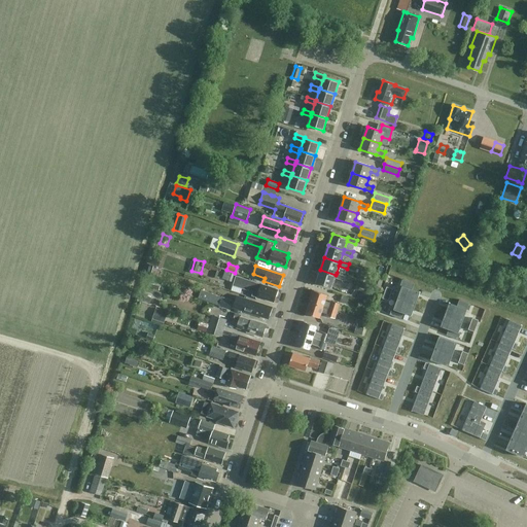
[(221,278),(232,282),(235,274),(224,270),(221,278)]
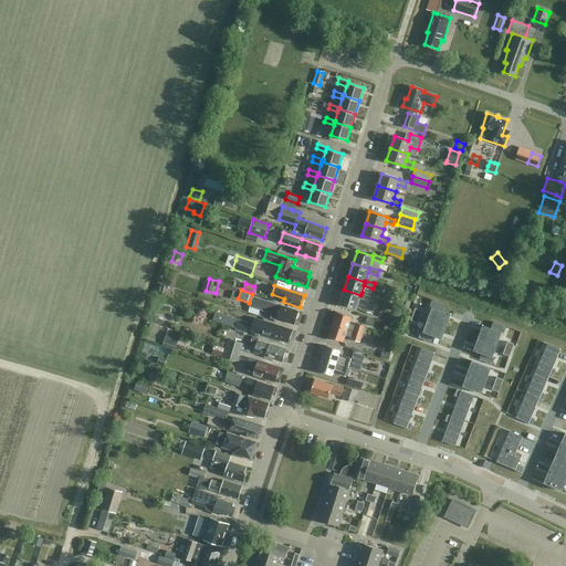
[(360,295),(344,290),(339,303),(356,308),(359,299),(375,303),(376,299),(362,293),(360,295)]
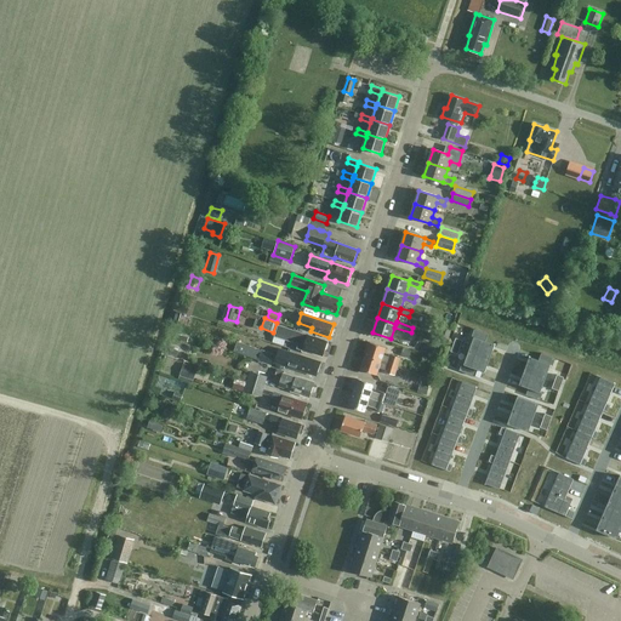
[(439,336),(448,340),(453,325),(444,323),(439,336)]
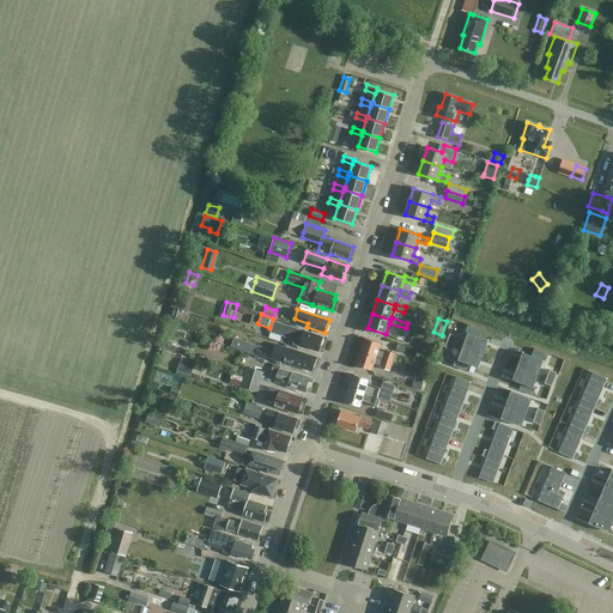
[(303,331),(292,327),(274,321),(271,332),(301,341),(298,346),(308,349),(319,351),(323,337),(303,331)]
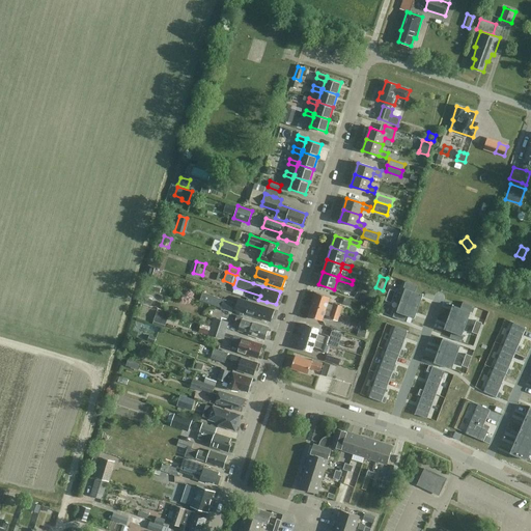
[(406,287),(401,300),(419,306),(423,295),(416,291),(418,285),(406,281),(403,287),(406,287)]
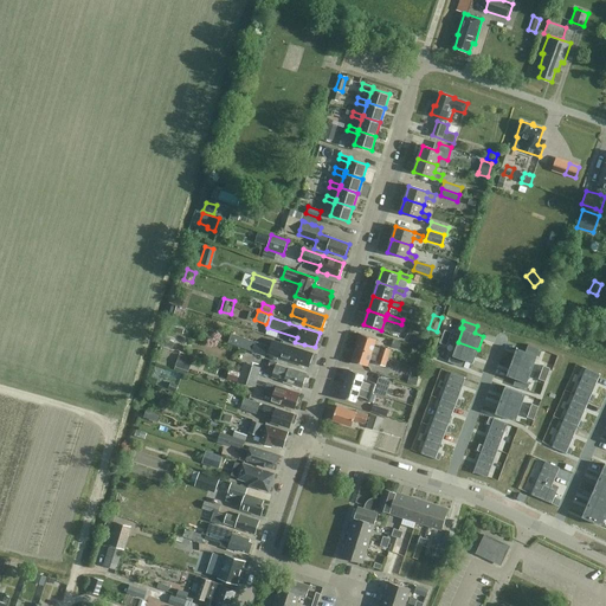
[(381,349),(374,347),(376,339),(361,334),(356,347),(388,358),(391,350),(381,347),(381,349)]
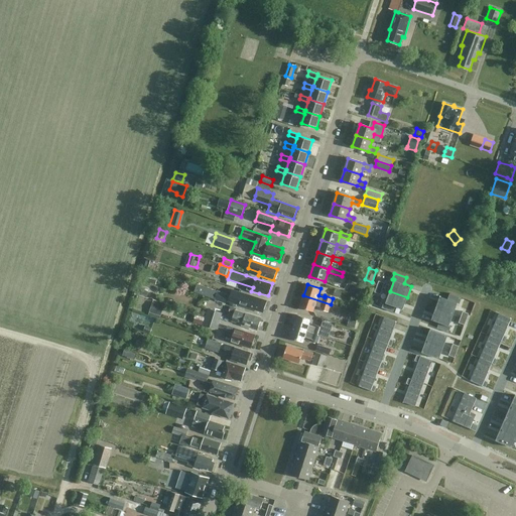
[(215,299),(218,292),(197,285),(195,293),(215,299)]
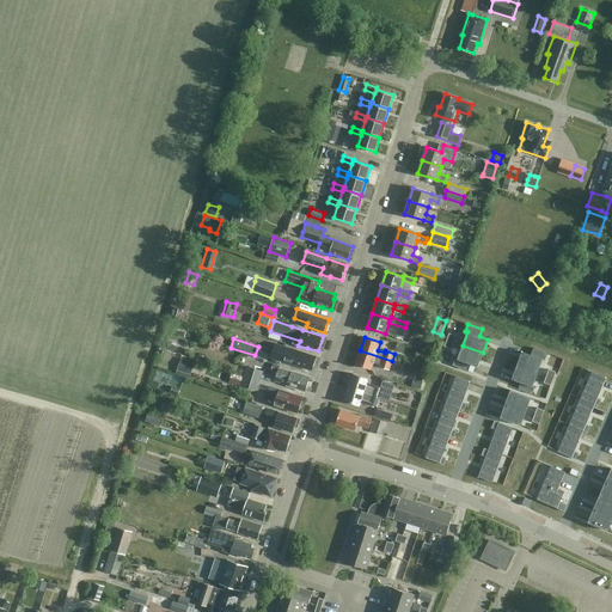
[(403,353),(405,346),(397,343),(395,350),(403,353)]
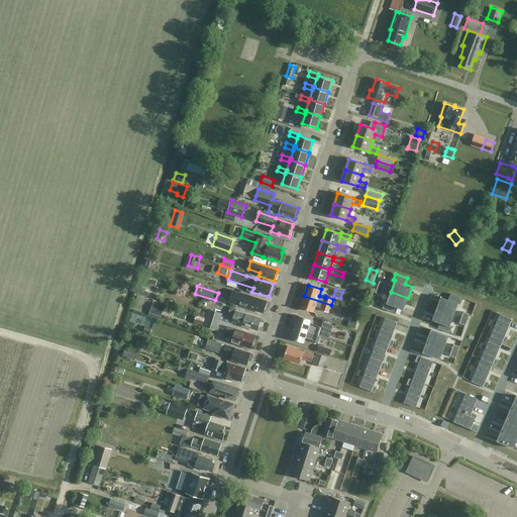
[(231,291),(228,302),(238,305),(239,302),(248,305),(247,308),(264,313),(268,301),(251,296),(251,297),(231,291)]
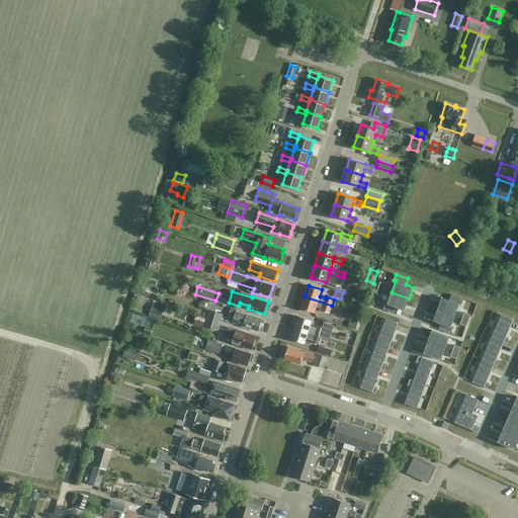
[(384,304),(382,309),(395,314),(397,308),(405,311),(409,298),(392,292),(386,304),(384,304)]
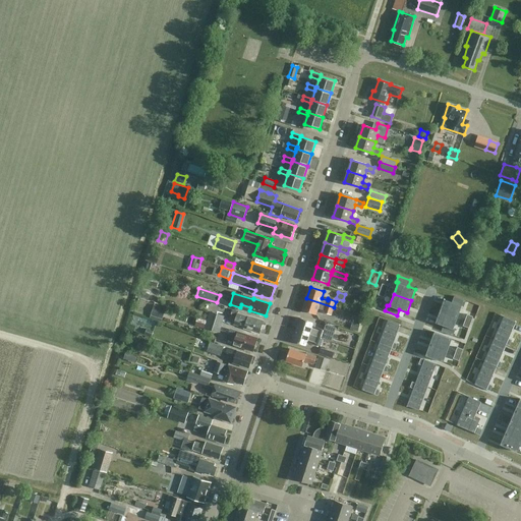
[(220,295),(217,302),(228,306),(230,298),(220,295)]
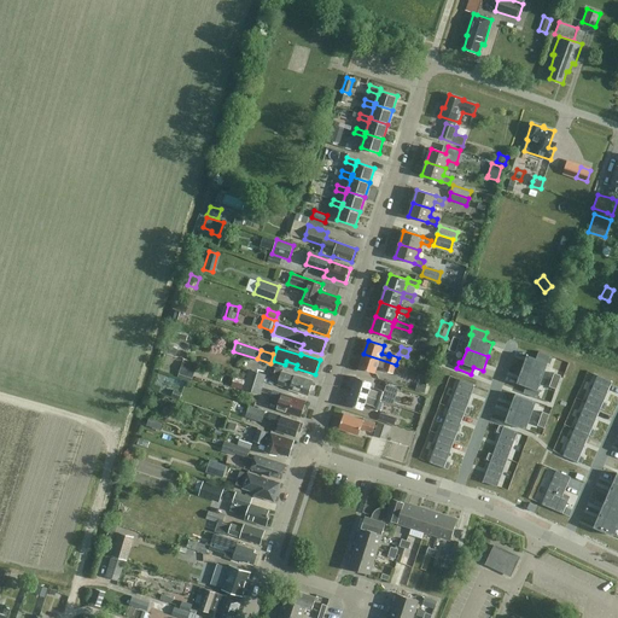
[(526,355),(522,368),(542,377),(548,362),(551,363),(553,356),(538,351),(536,359),(526,355)]
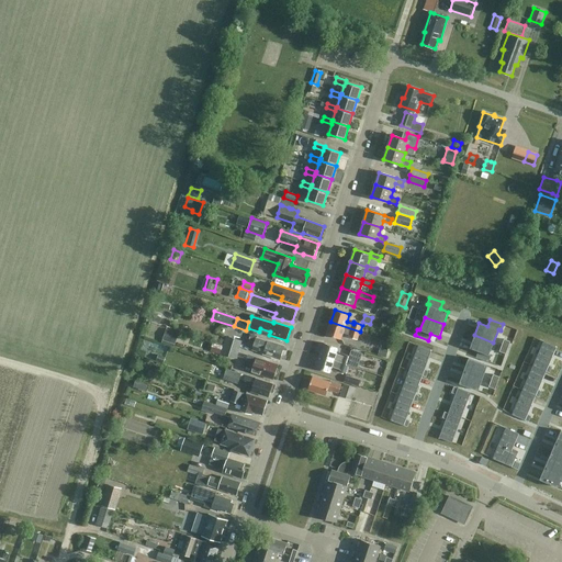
[(357,340),(360,332),(330,322),(326,335),(341,339),(343,334),(349,336),(349,338),(357,340)]
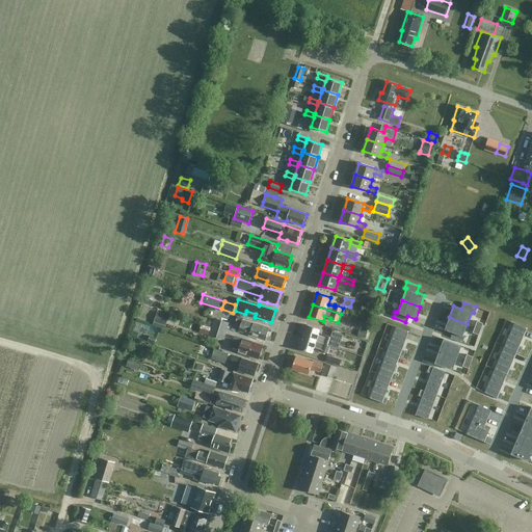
[(165,326),(169,315),(157,312),(154,322),(165,326)]
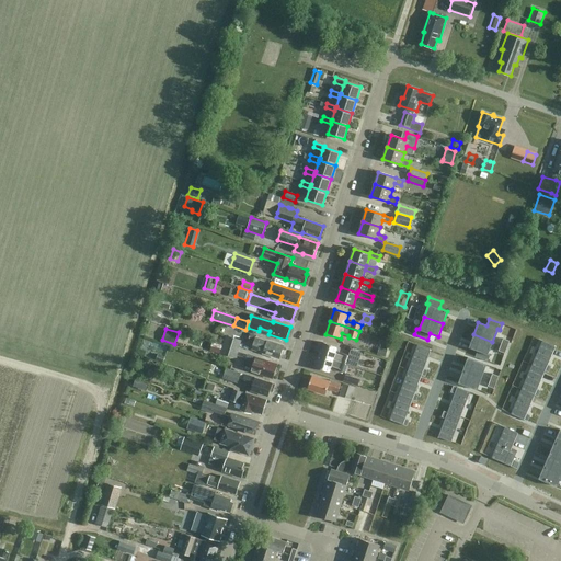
[(473,334),(469,347),(478,351),(474,356),(488,362),(490,355),(488,354),(492,342),(473,334)]
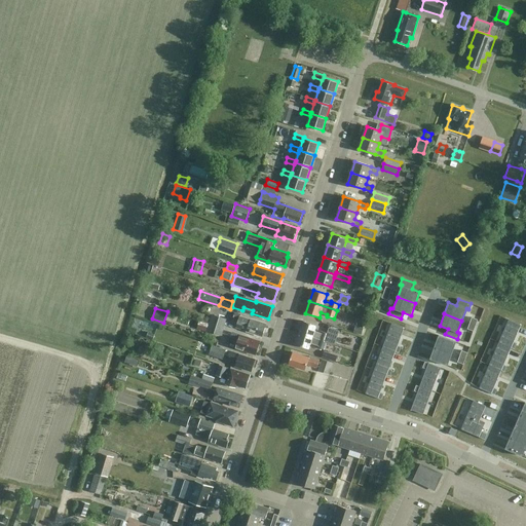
[(210,323),(224,328),(226,320),(213,314),(210,323)]
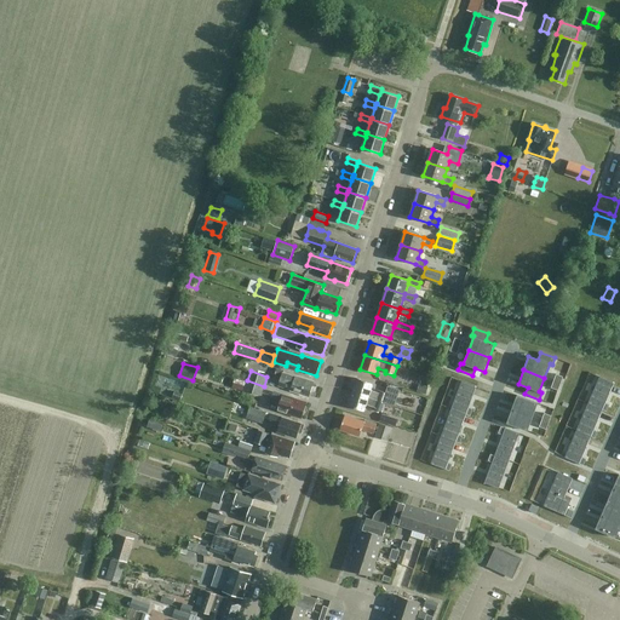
[(302,395),(302,394),(309,396),(314,383),(296,377),(294,378),(282,374),(279,384),(291,389),(291,391),(302,395)]
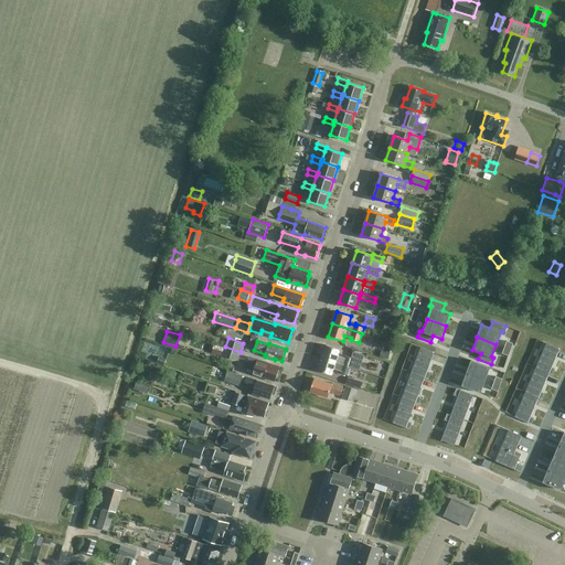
[(546,343),(536,368),(548,373),(552,366),(560,349),(546,343)]
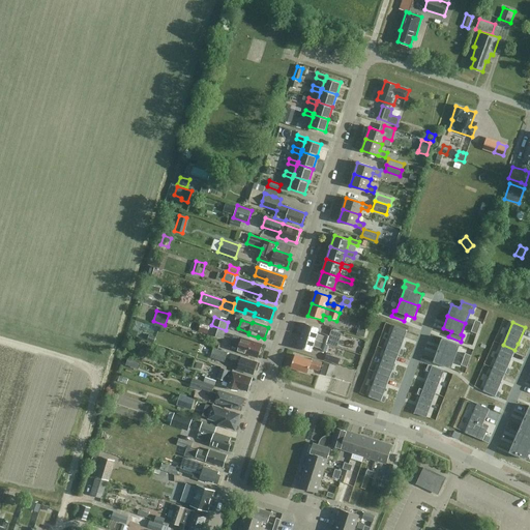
[(210,325),(204,323),(201,331),(207,333),(210,325)]
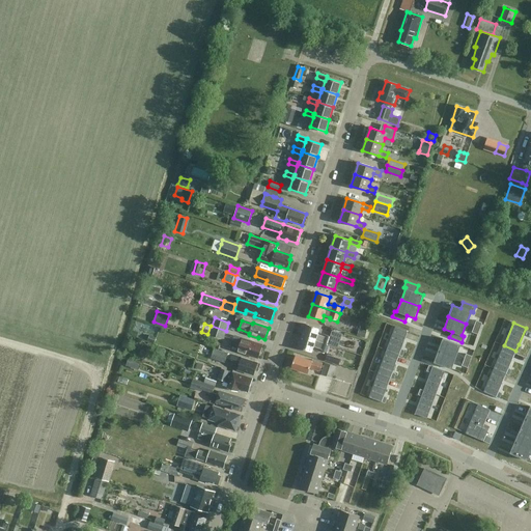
[(324,335),(318,333),(319,329),(306,324),(302,336),(330,345),(337,347),(342,334),(332,330),(330,336),(324,334),(324,335)]
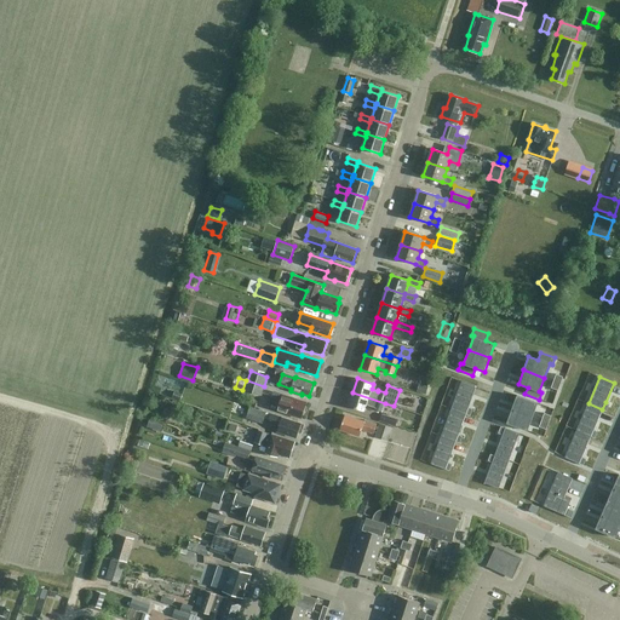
[(260,396),(264,386),(247,380),(244,391),(260,396)]
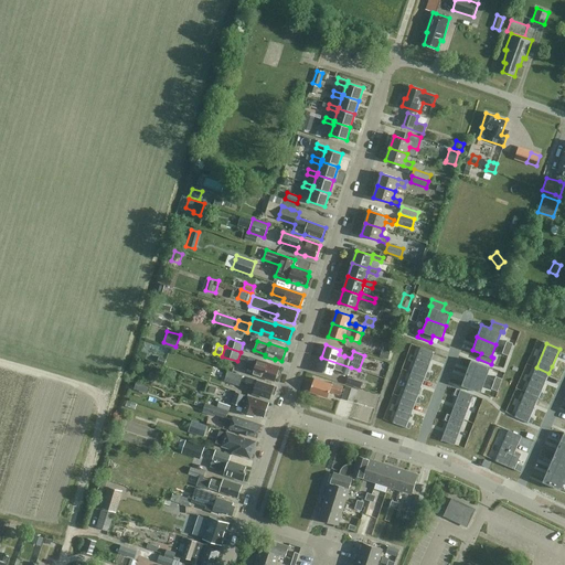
[(420,348),(412,372),(425,377),(427,371),(434,352),(420,348)]
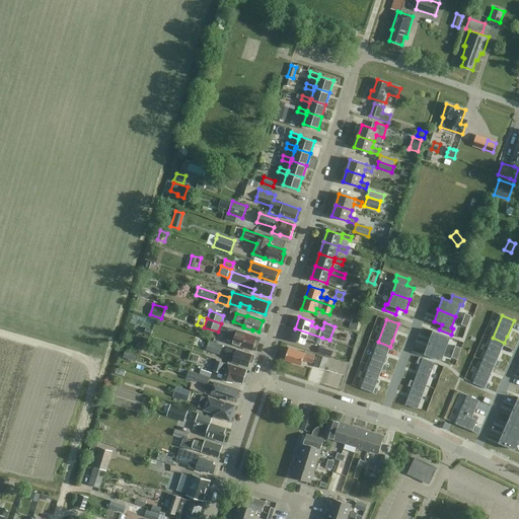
[(349,327),(356,330),(358,323),(351,321),(349,327)]
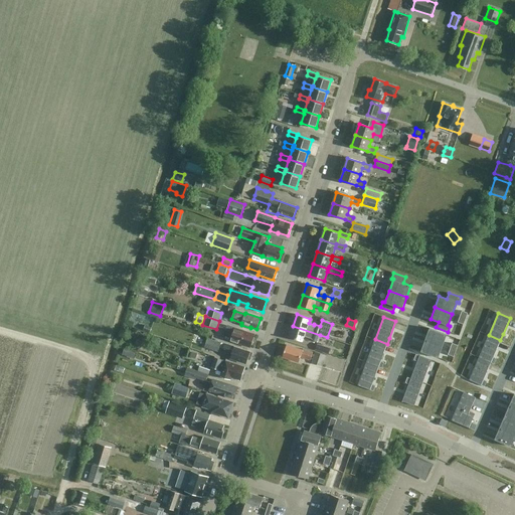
[(253,334),(233,327),(228,326),(225,332),(232,335),(230,340),(249,347),(250,345),(251,345),(252,342),(251,341),(253,334)]
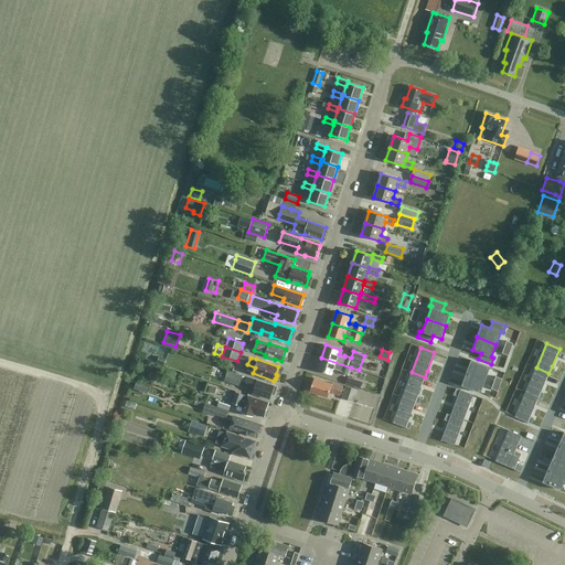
[(349,375),(351,368),(321,358),(317,370),(332,374),(334,368),(340,370),(339,372),(349,375)]
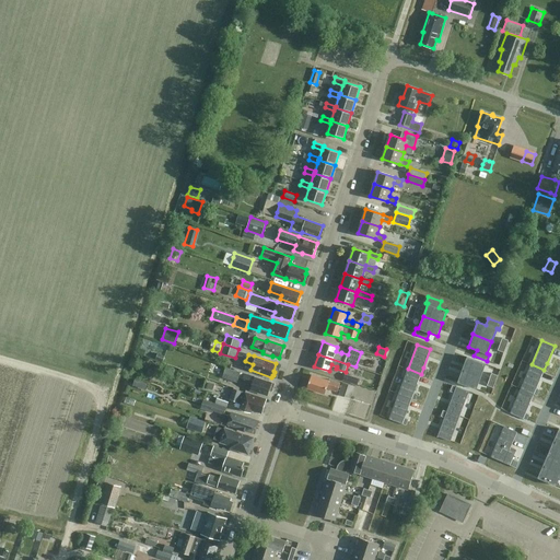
[(467,357),(463,370),(481,376),(486,363),(467,357)]
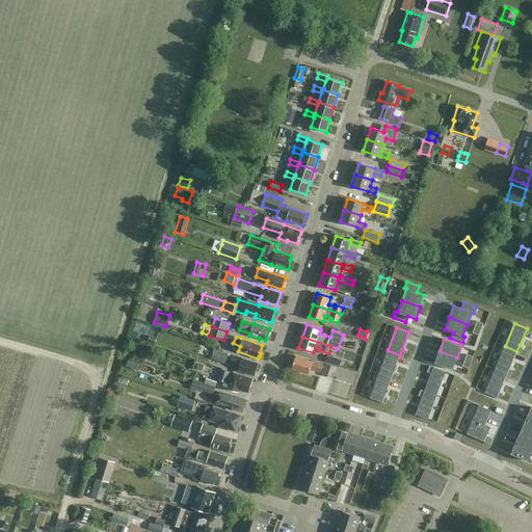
[(505,346),(495,369),(506,374),(509,369),(516,351),(505,346)]
